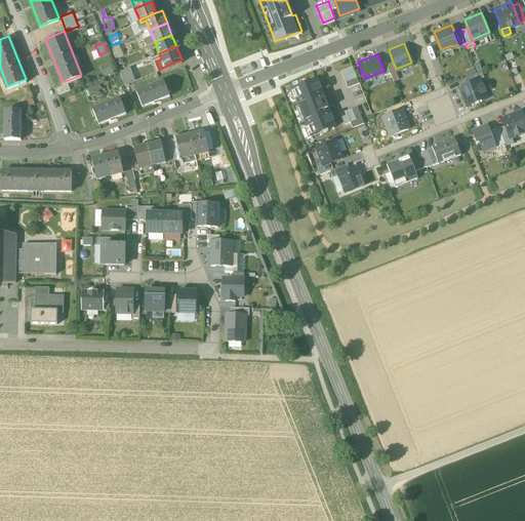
[(103,72),(112,68),(109,59),(99,64),(103,72)]
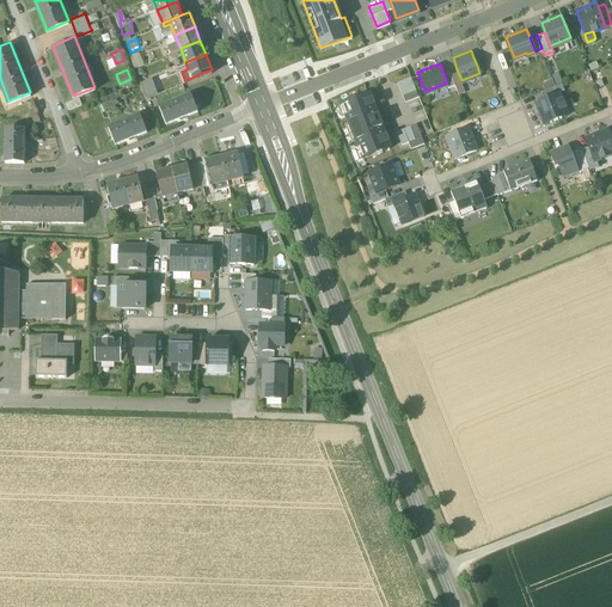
[(461,80),(457,69),(451,72),(454,83),(458,92),(465,90),(461,80)]
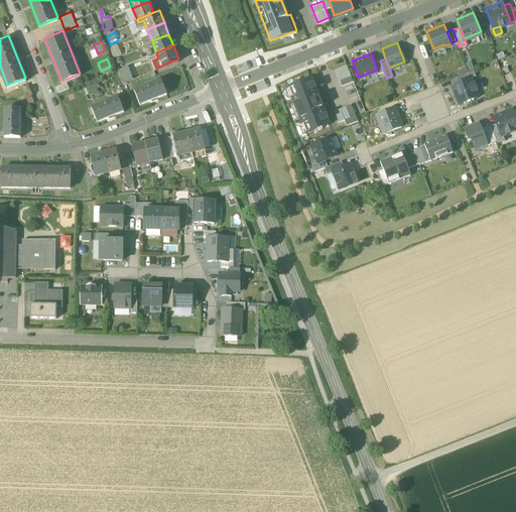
[(379,59),(374,61),(377,70),(378,72),(383,70),(380,60),(379,59)]
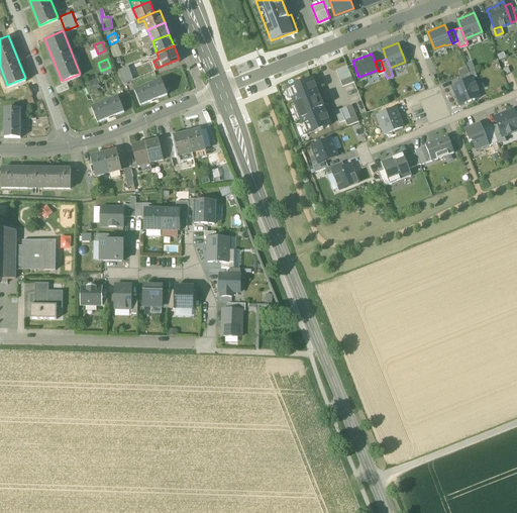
[(347,63),(336,67),(342,84),(353,80),(347,63)]
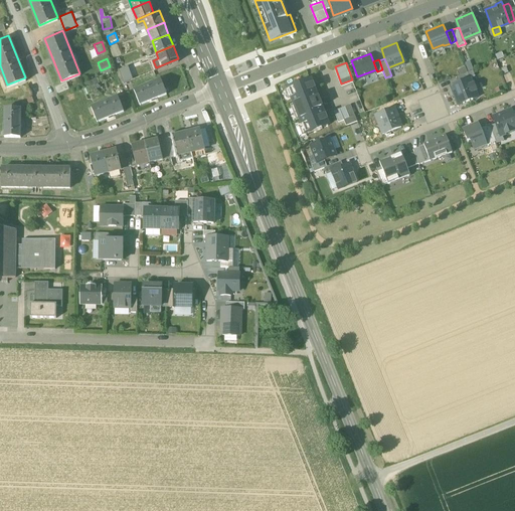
[(119,67),(124,80),(131,77),(126,64),(119,67)]
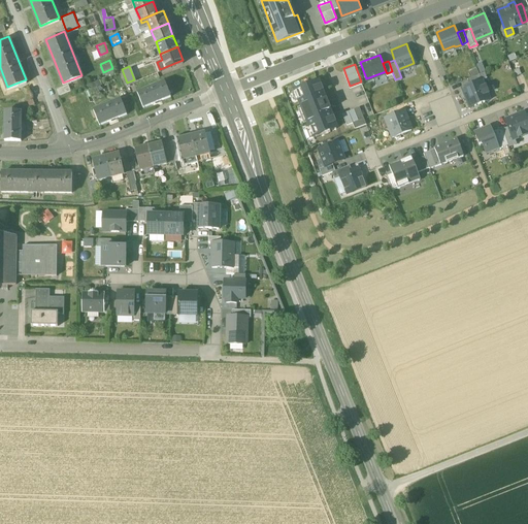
[(469,82),(482,77),(487,75),(485,69),(467,76),(469,82)]
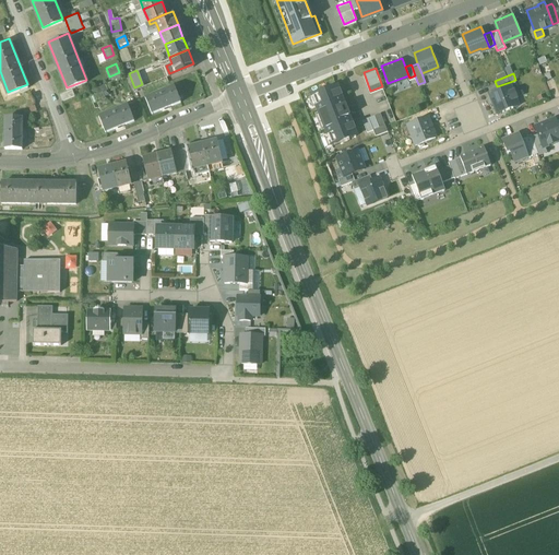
[(497,86),(489,90),(497,111),(518,104),(515,96),(518,95),(514,87),(512,89),(510,82),(497,86)]
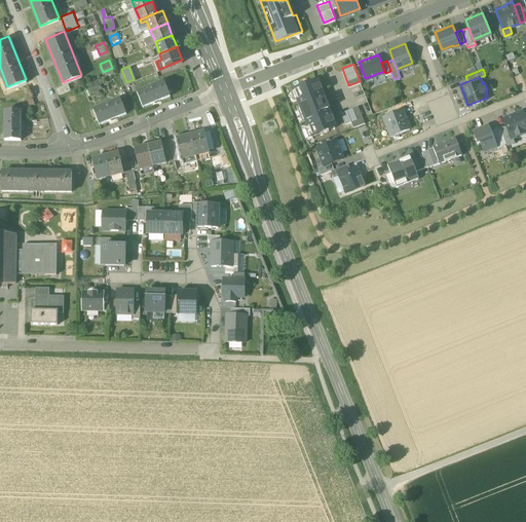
[(137,89),(143,105),(170,94),(163,78),(137,89)]
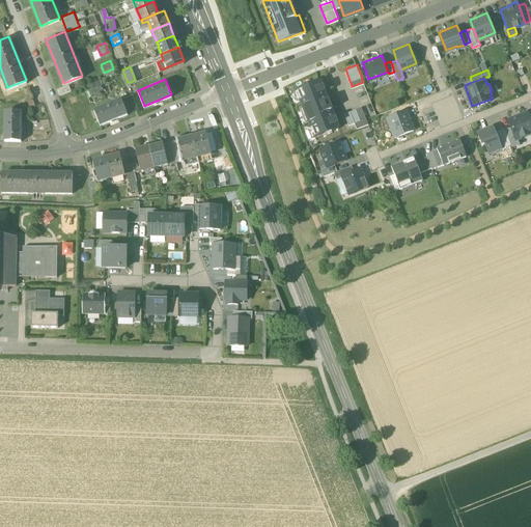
[(325,91),(320,80),(313,82),(313,81),(305,84),(305,85),(297,89),(303,104),(309,120),(315,135),(324,132),(324,133),(332,130),(332,129),(338,126),(334,115),(325,91)]
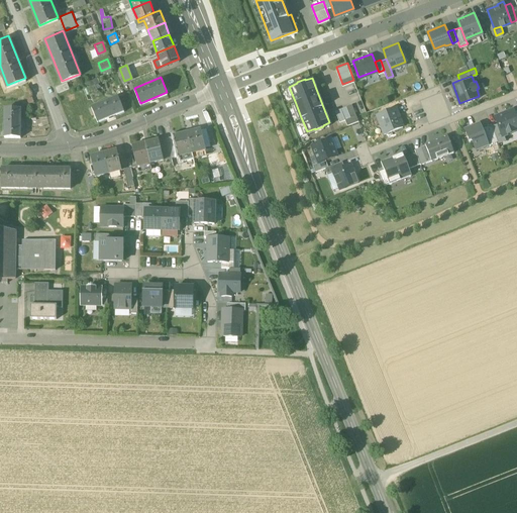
[(67,81),(56,85),(58,91),(69,86),(67,81)]
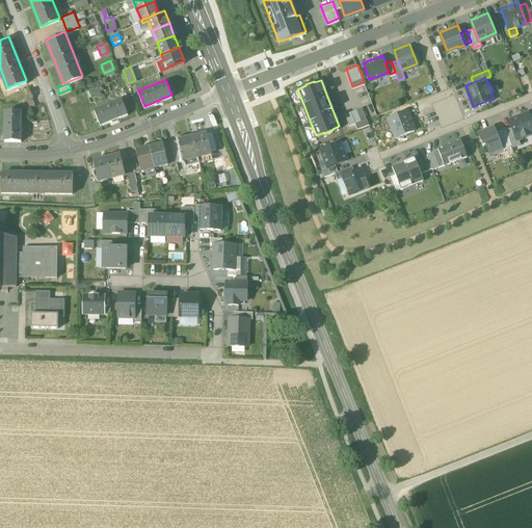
[(94,108),(100,124),(128,112),(122,97),(94,108)]
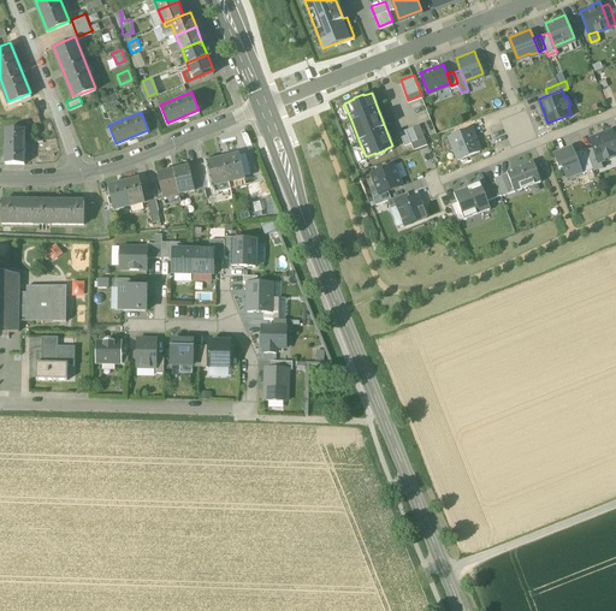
[(414,147),(427,142),(419,122),(400,130),(404,143),(412,141),(414,147)]
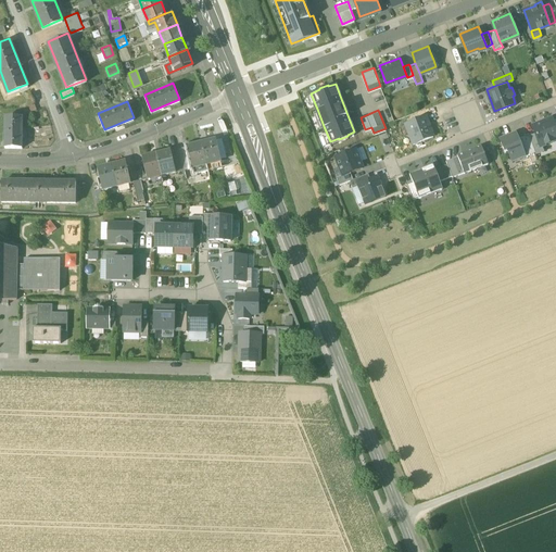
[(4,145),(22,145),(23,114),(5,114),(4,145)]
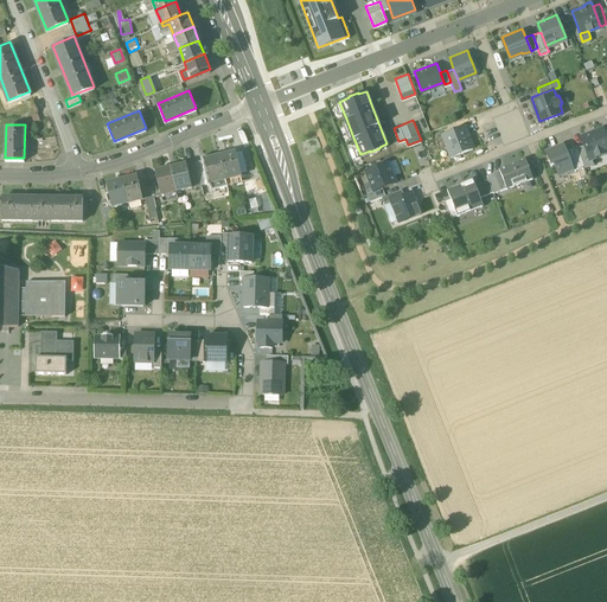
[(451,154),(472,146),(464,125),(442,133),(451,154)]
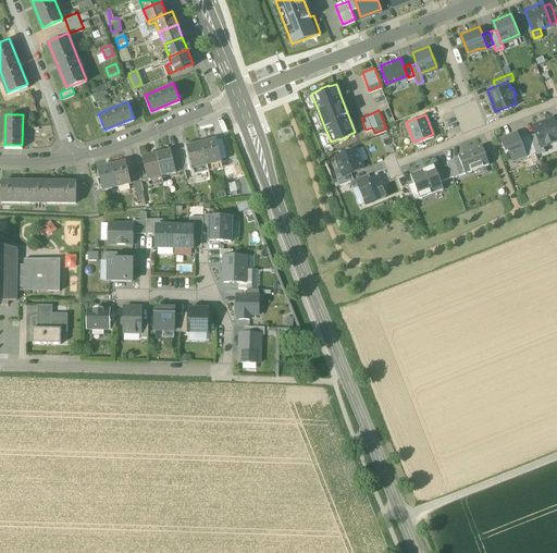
[(556,137),(556,126),(553,115),(532,123),(535,131),(541,145),(543,144),(556,137)]
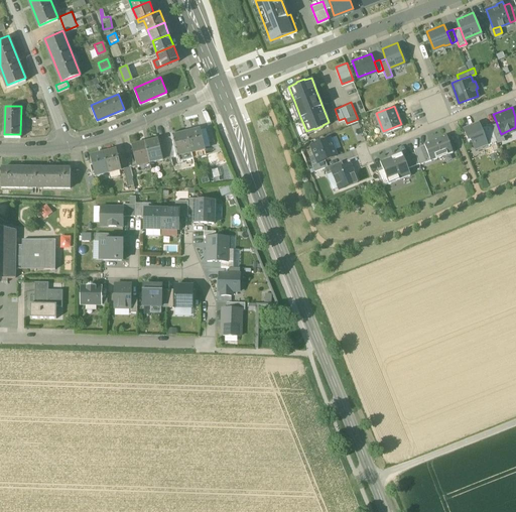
[(475,147),(487,142),(481,126),(478,120),(464,126),(469,139),(471,138),(475,147)]
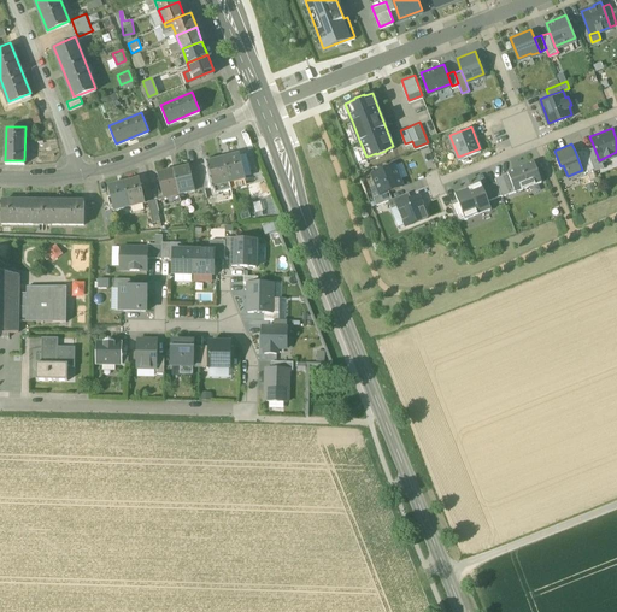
[(593,145),(587,148),(594,166),(594,168),(604,165),(601,159),(599,160),(593,145)]
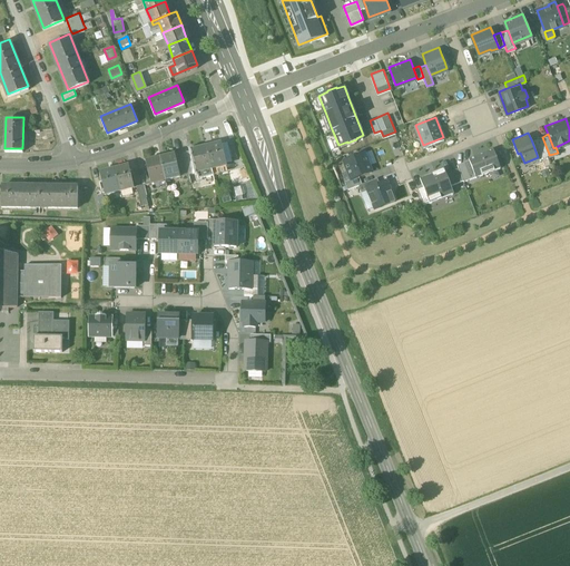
[(531,139),(538,157),(549,154),(542,137),(541,135),(531,139)]
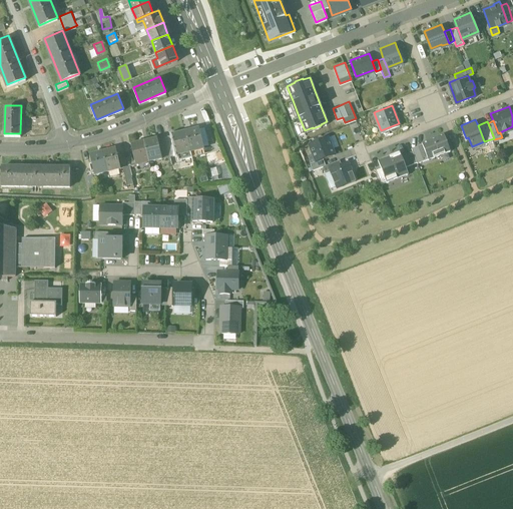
[(203,126),(206,139),(208,138),(212,137),(209,124),(203,125),(203,126)]
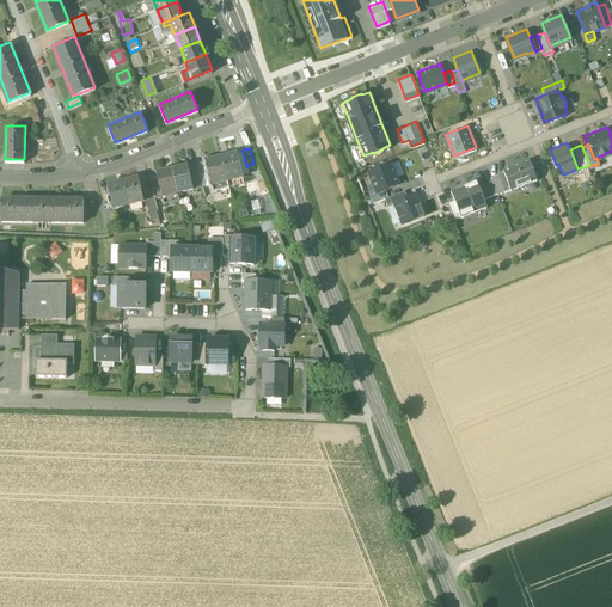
[(237,151),(221,154),(226,176),(227,176),(231,175),(232,178),(243,175),(243,173),(237,152),(237,151)]
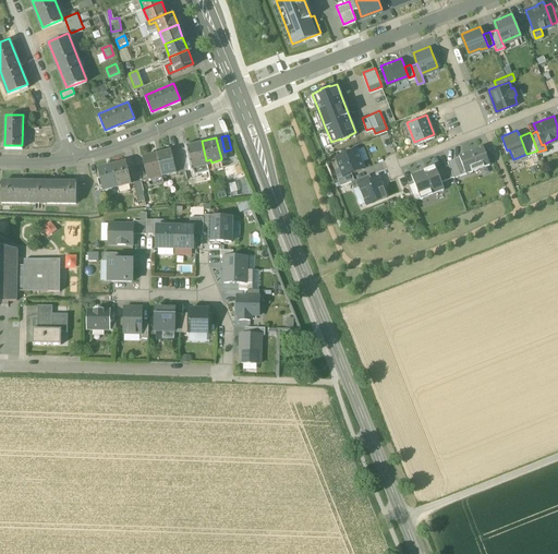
[(221,137),(216,139),(221,158),(228,156),(227,151),(225,152),(221,137)]
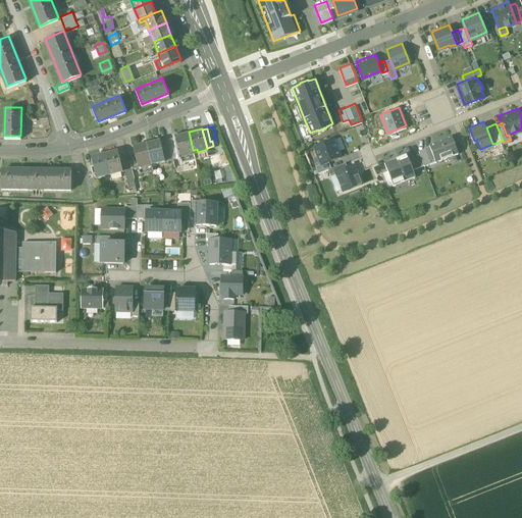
[(175,136),(180,155),(190,153),(189,151),(193,150),(189,132),(175,135),(175,136)]
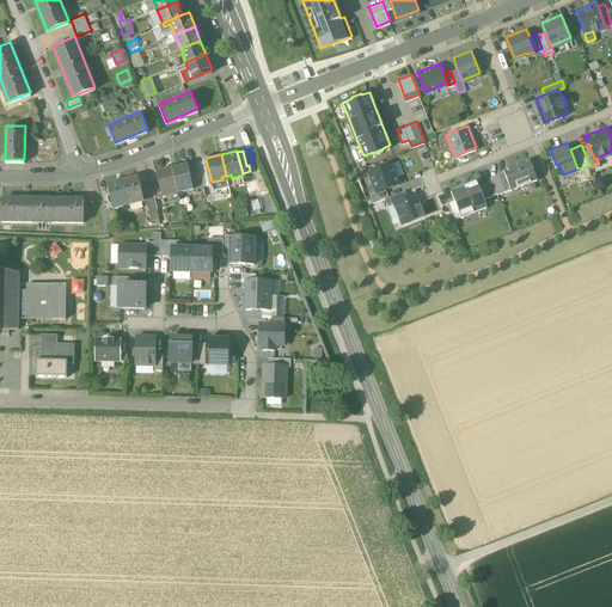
[(503,167),(503,170),(510,188),(538,177),(530,157),(503,167)]
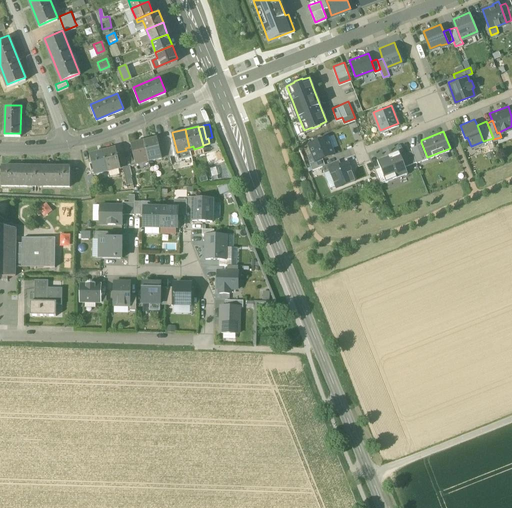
[(165,135),(169,154),(177,152),(172,133),(165,135)]
